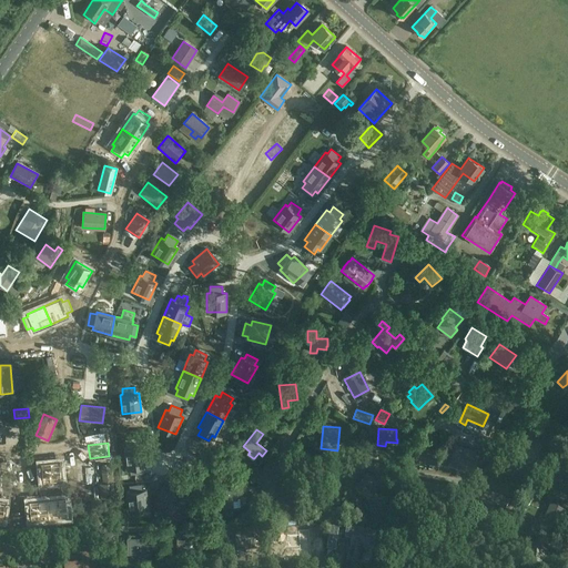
[(143,447),(124,449),(127,468),(130,467),(131,474),(142,473),(142,466),(145,466),(143,447)]
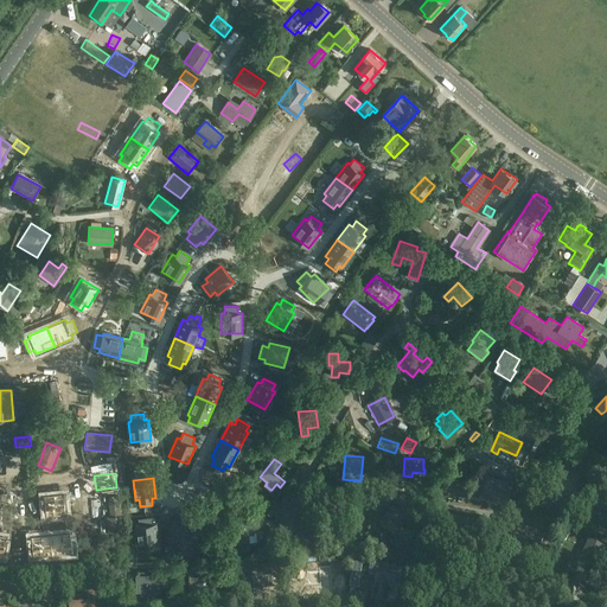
[(489,480),(481,498),(504,505),(510,487),(489,480)]
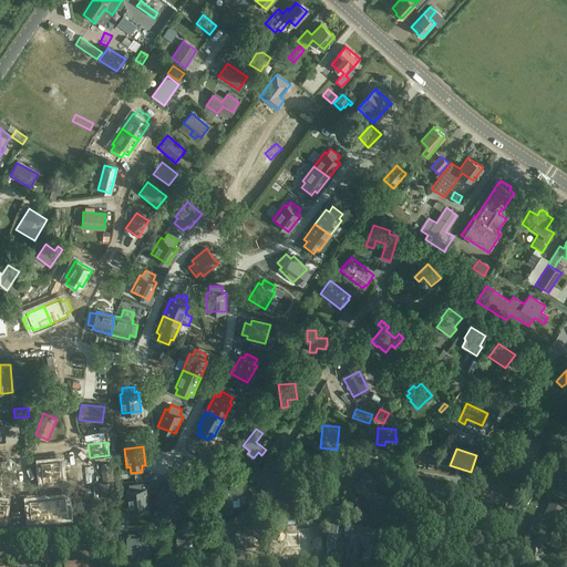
[(111,468),(109,455),(90,457),(91,471),(111,468)]
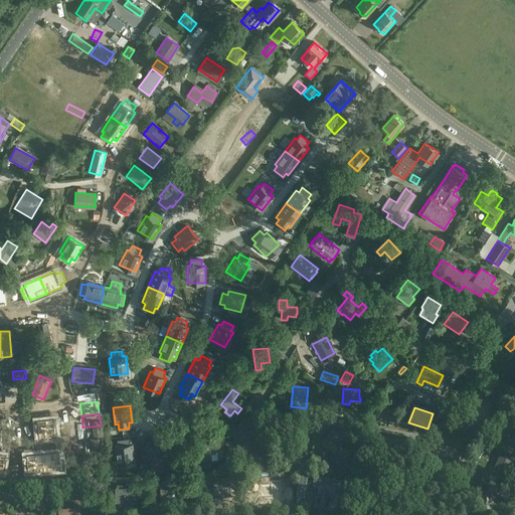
[(32,424),(33,436),(38,435),(39,438),(56,436),(54,418),(37,420),(37,423),(32,424)]
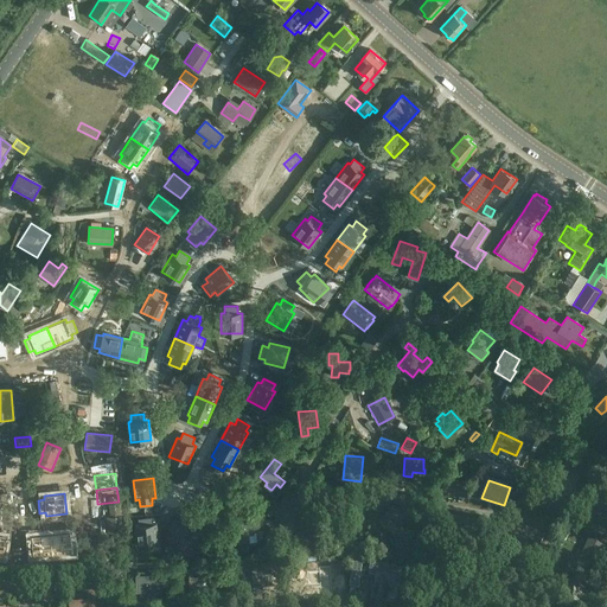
[(305,516),(296,530),(302,534),(307,526),(317,531),(324,519),(304,508),(300,513),(305,516)]
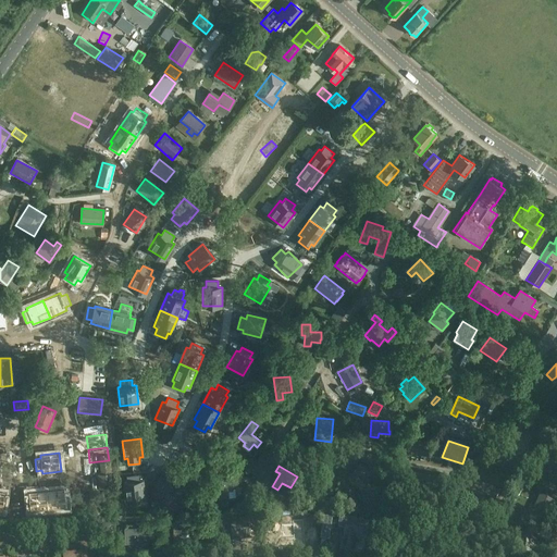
[(361,467),(348,482),(353,486),(358,480),(366,486),(373,478),(361,467)]
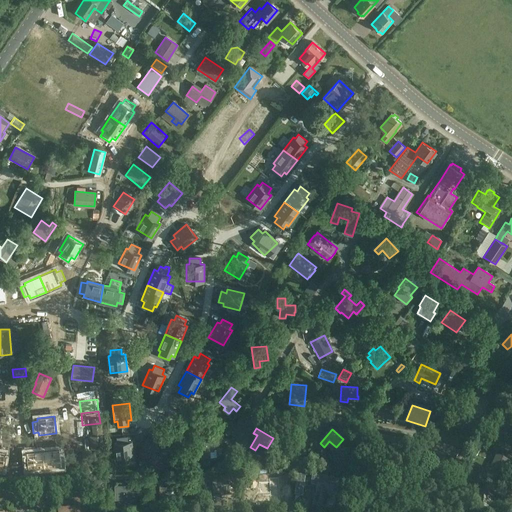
[(114,443),(116,460),(133,458),(131,441),(128,441),(127,436),(116,437),(117,443),(114,443)]
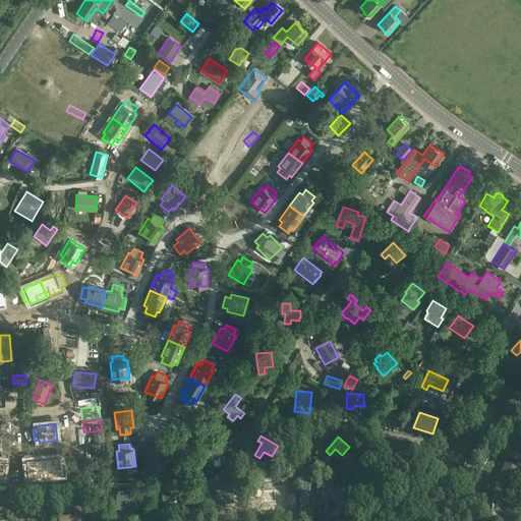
[(145,454),(150,457),(149,459),(164,468),(172,453),(157,444),(155,447),(151,445),(145,454)]
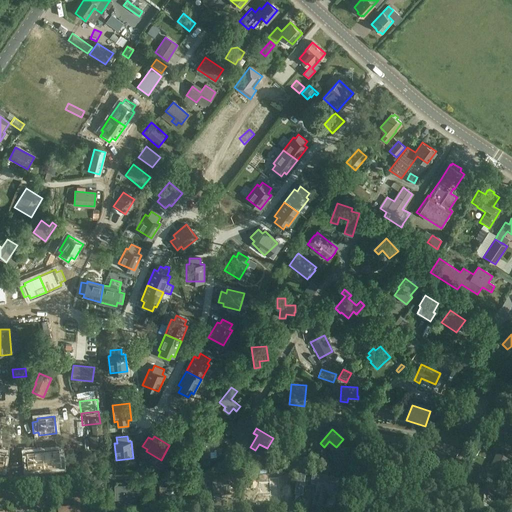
[(380,437),(378,451),(402,456),(404,442),(380,437)]
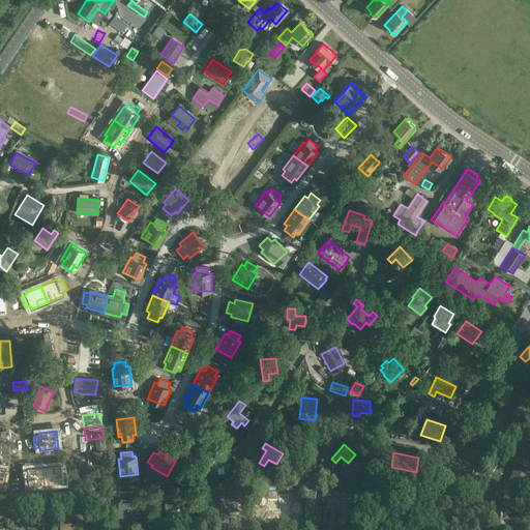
[(205,467),(203,467),(203,471),(205,471),(205,475),(213,474),(213,475),(223,474),(221,458),(204,460),(205,467)]
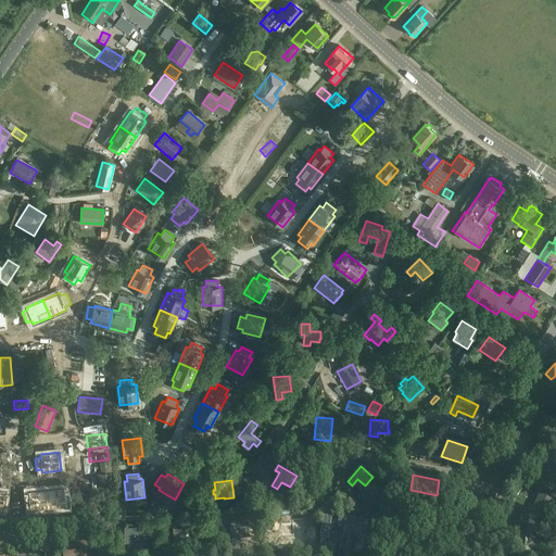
[(110,481),(90,482),(90,495),(110,494),(110,481)]
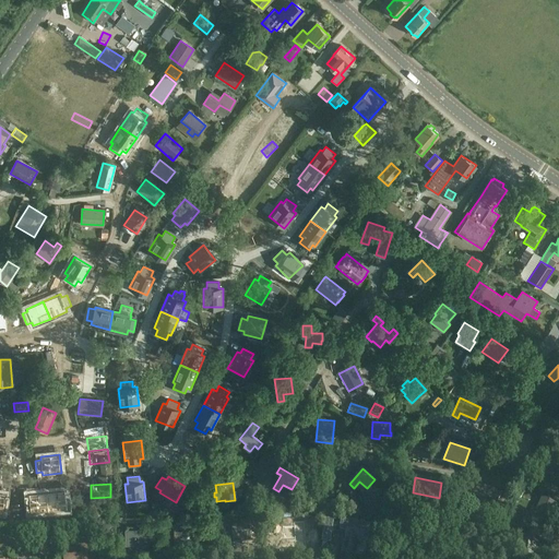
[(49,510),(67,509),(67,506),(72,504),(71,492),(66,494),(66,489),(47,491),(49,510)]
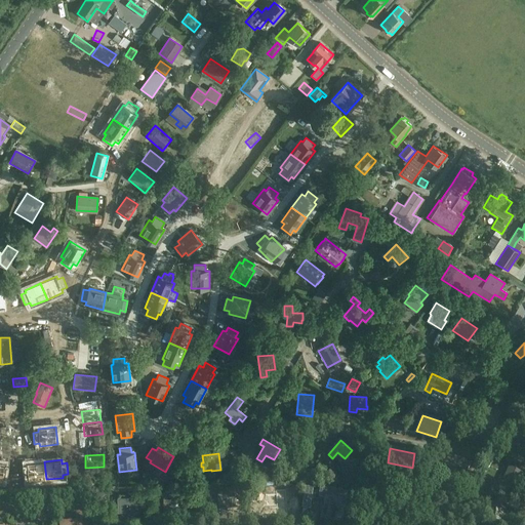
[(29,481),(46,479),(44,461),(27,463),(27,467),(22,468),(23,479),(28,478),(29,481)]
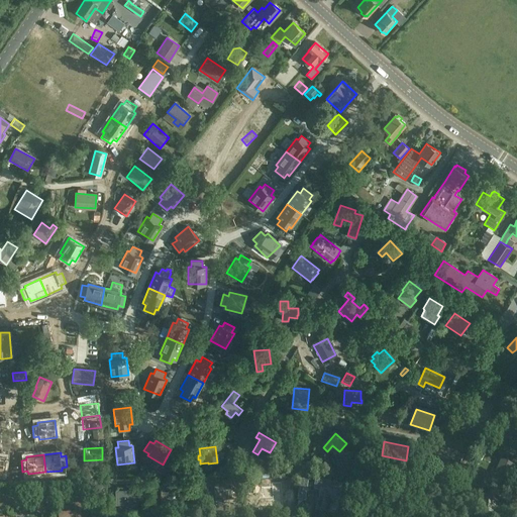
[(0,473),(3,474),(3,471),(9,472),(10,460),(4,459),(5,456),(0,455),(0,473)]
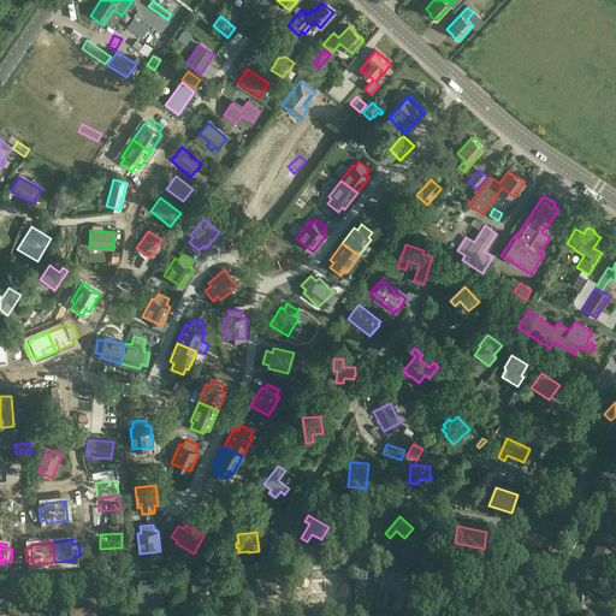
[(122,548),(100,549),(101,563),(123,562),(122,548)]
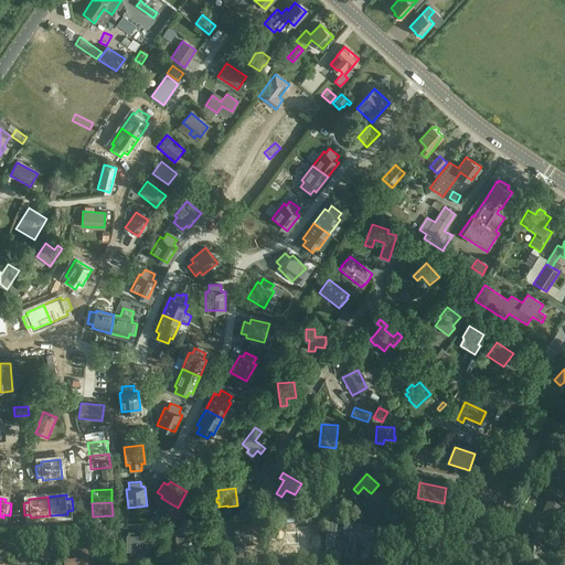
[(547,504),(540,523),(553,530),(560,516),(561,518),(563,512),(547,504)]
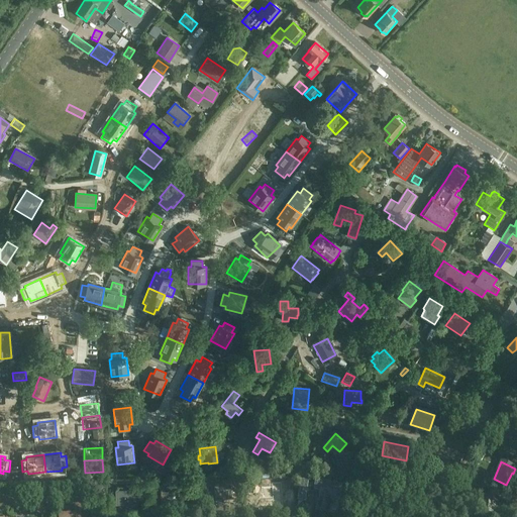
[(309,482),(301,481),(298,501),(305,503),(309,482)]
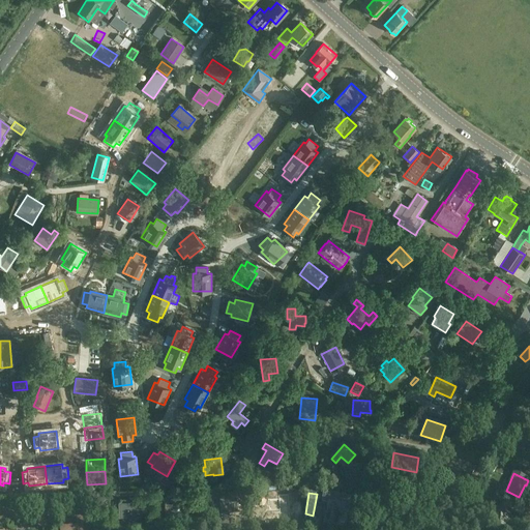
[(344,513),(344,512),(349,512),(349,509),(351,498),(347,498),(347,496),(330,494),(329,495),(323,494),(322,503),(328,504),(325,524),(335,526),(339,512),(344,513)]
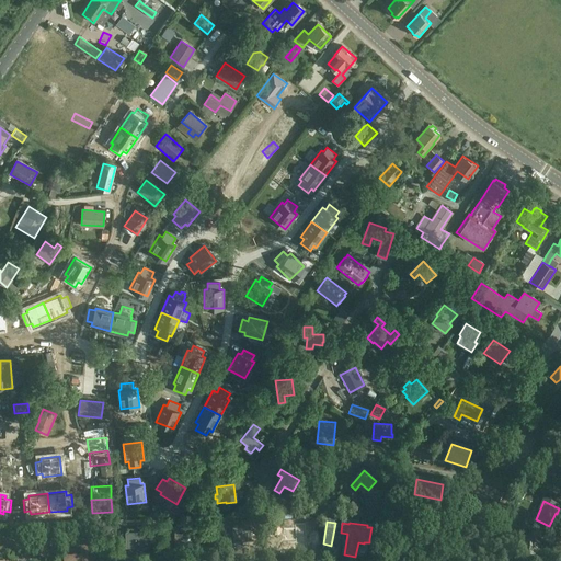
[(241,526),(232,527),(233,544),(241,542),(241,547),(259,545),(256,525),(241,526)]
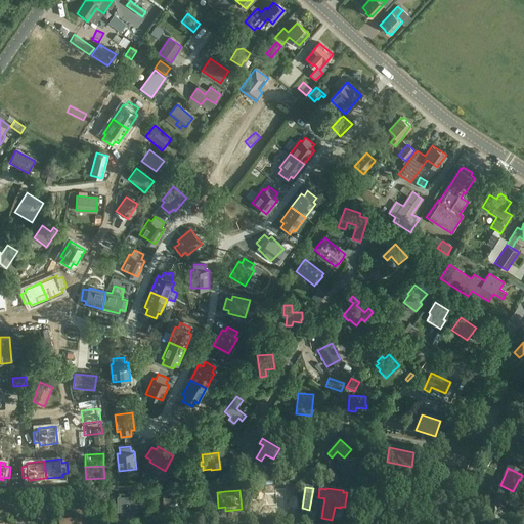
[(159,495),(159,508),(164,508),(164,510),(174,510),(174,499),(181,499),(181,494),(178,494),(178,491),(166,491),(166,495),(159,495)]
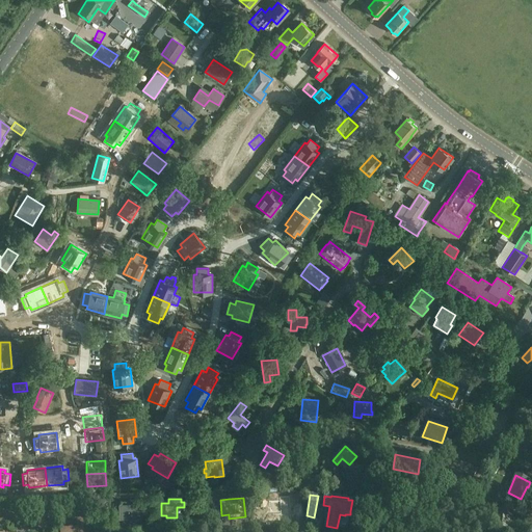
[(282,501),(270,502),(271,513),(282,512),(283,522),(292,522),(291,501),(282,501)]
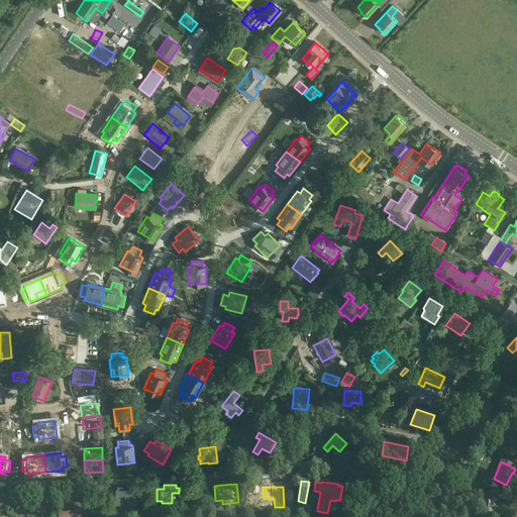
[(137,490),(115,490),(116,504),(126,504),(126,509),(137,509),(137,490)]
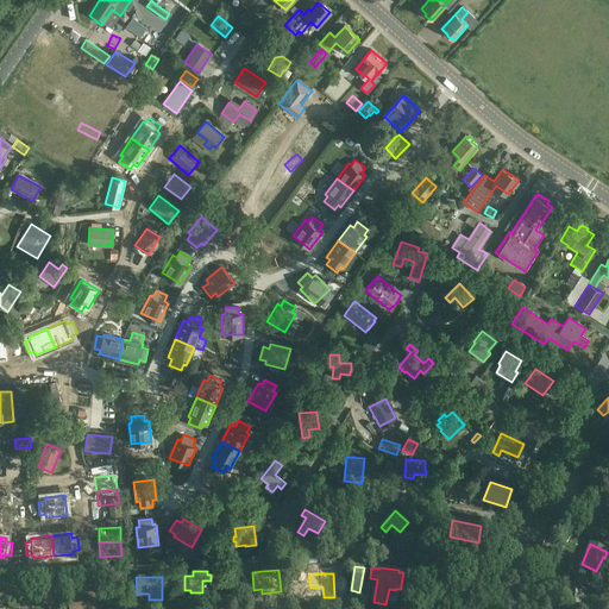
[(514,578),(513,592),(526,594),(526,578),(514,578)]
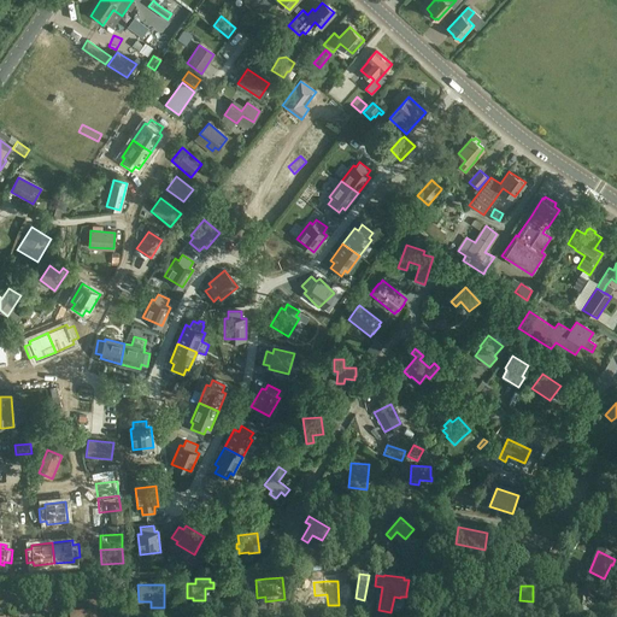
[(37,589),(35,615),(51,616),(53,591),(37,589)]
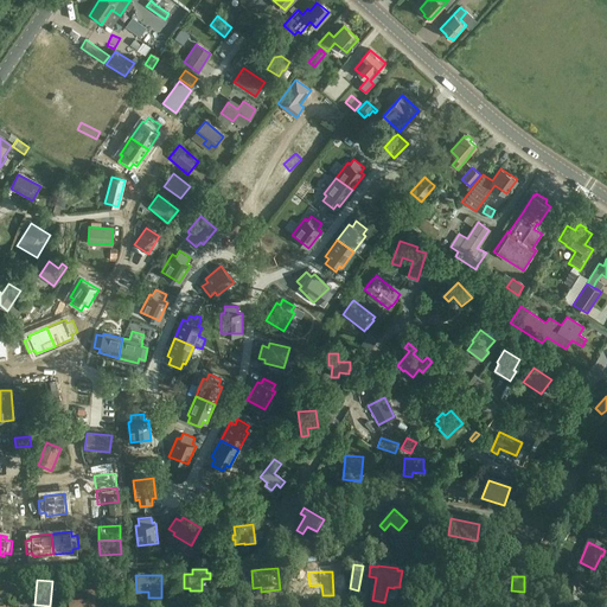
[(577,606),(581,588),(567,587),(563,606),(577,606)]
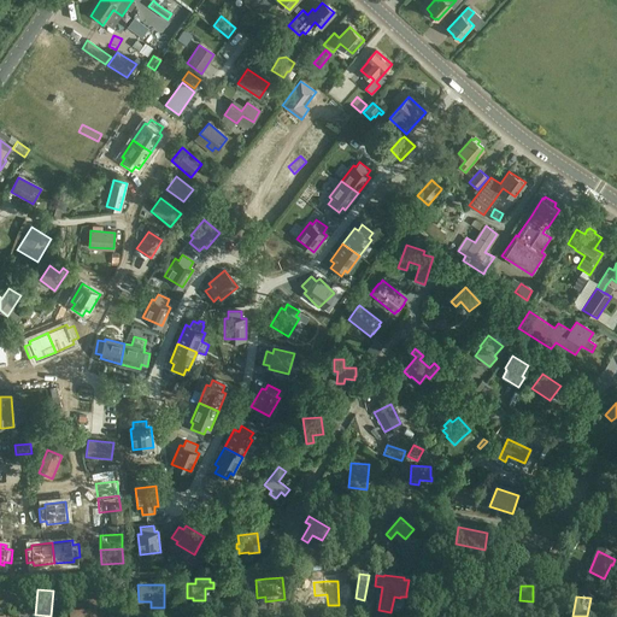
[(83,606),(69,607),(69,616),(95,616),(95,600),(83,600),(83,606)]
